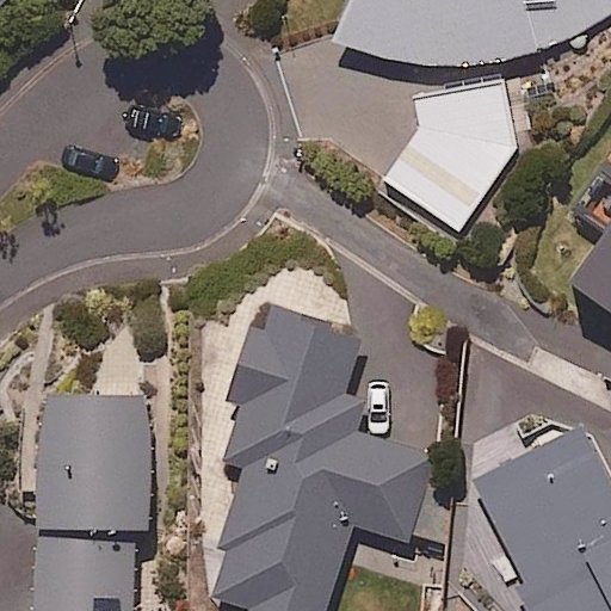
[(610,0),(353,0),(334,39),(358,50),(382,57),(407,63),(432,66),(457,67),(483,66),(508,62),(532,56),(557,48),(580,37),(602,24),(610,17),(610,0)]
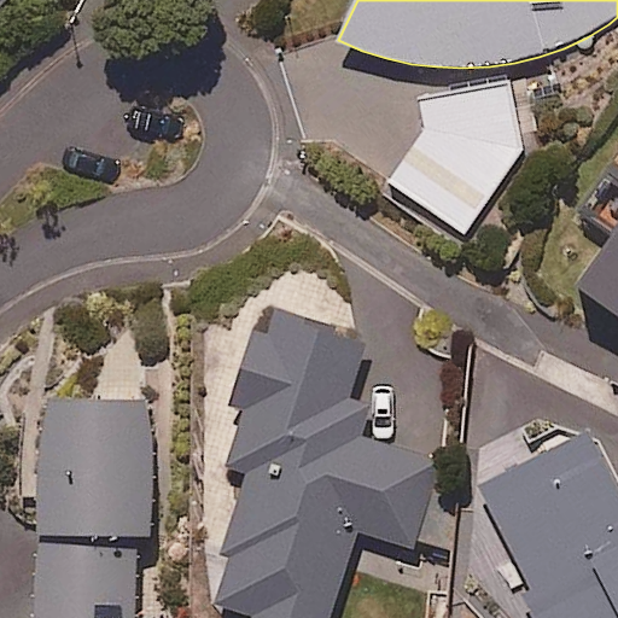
[(523,151),(511,83),(419,97),(425,134),(389,184),(462,237),(519,157),(520,157),(520,155),(523,151)]
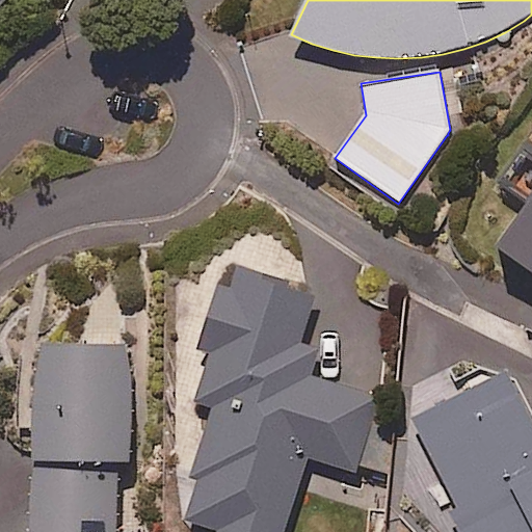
[(531,205),(499,253),(531,275),(531,205)]
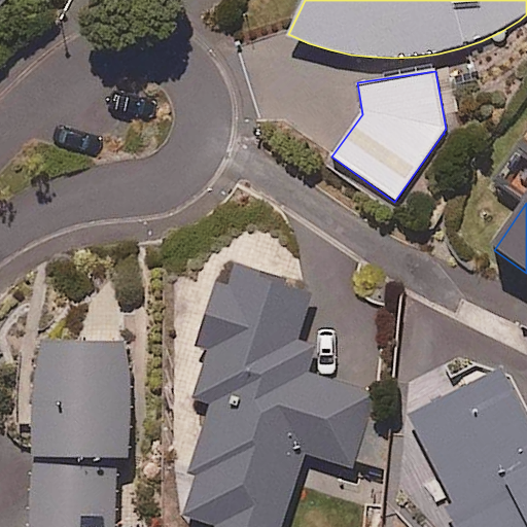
[(313,291),(225,264),(199,349),(210,352),(195,400),(211,406),(187,480),(197,482),(186,517),(217,526),(216,526),(281,526),(306,453),(348,466),(373,388),(309,369),(316,346),(297,341),(313,291)]
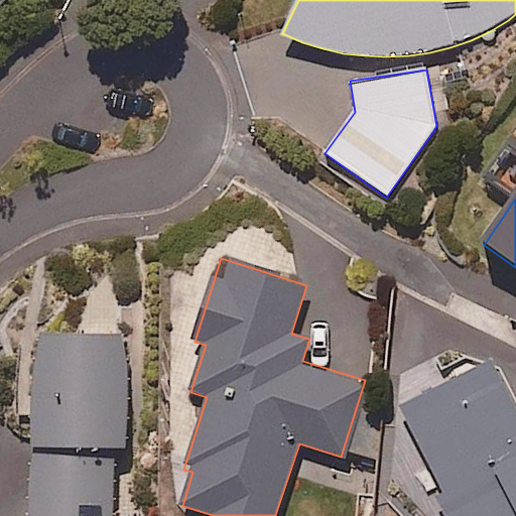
[(33,341),(34,515),(112,515),(112,449),(127,449),(126,340),(33,341)]
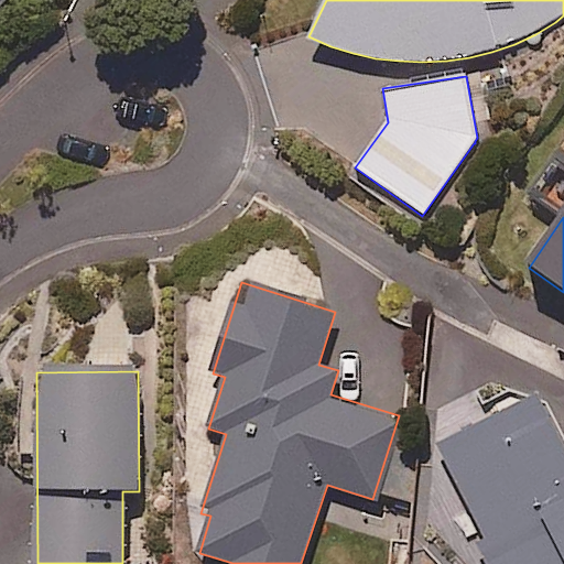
[(563,563),(563,451),(538,398),(438,448),(483,535),(476,540),(488,563),(563,563)]
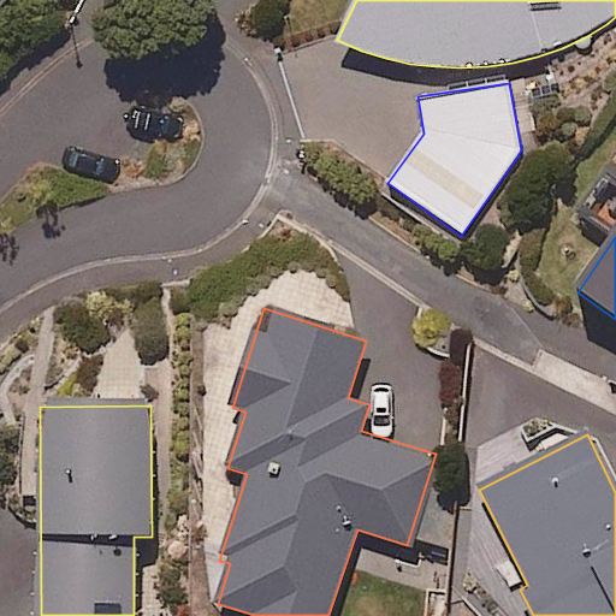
All buildings are outlined.
